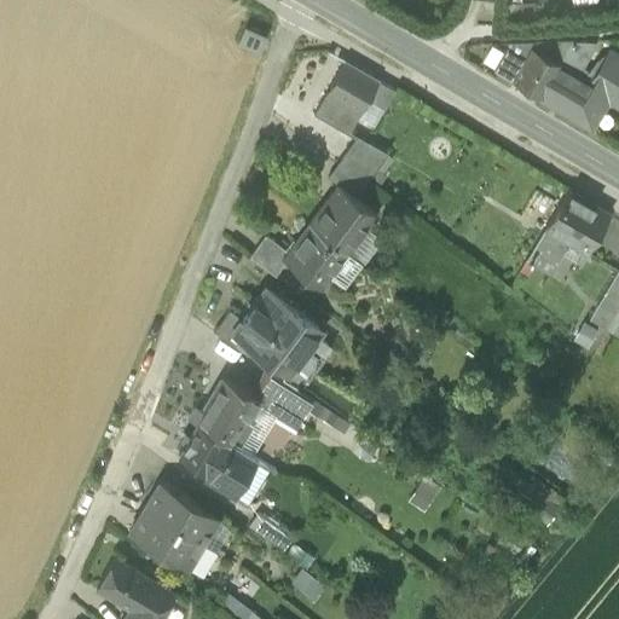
[(242,41),(256,48),(262,36),(247,29),(242,41)]
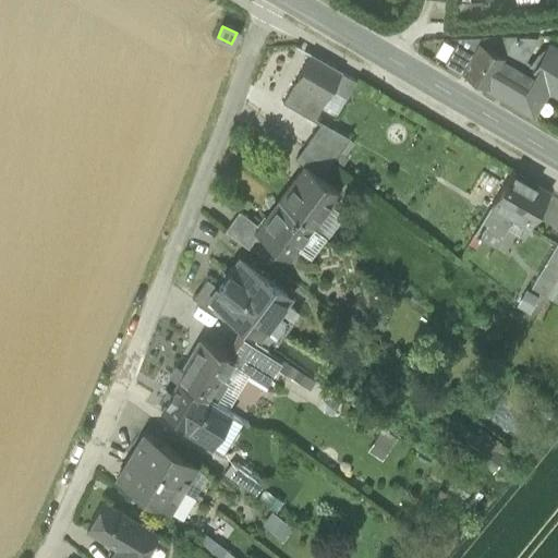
[(480,43),(505,58),(507,53),(517,37),(502,36),(482,38),(480,43)]
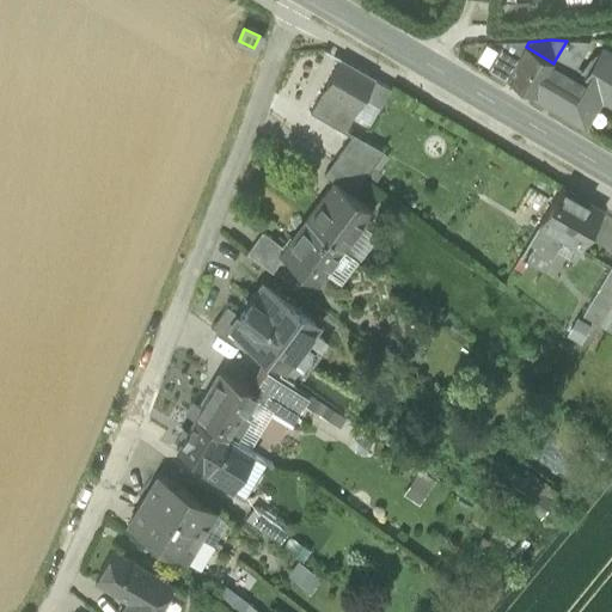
[(556,59),(554,63),(534,96),(533,97),(585,127),(601,98),(611,104),(611,56),(605,53),(589,77),(574,67),(587,47),(587,42),(567,41),(556,59)]
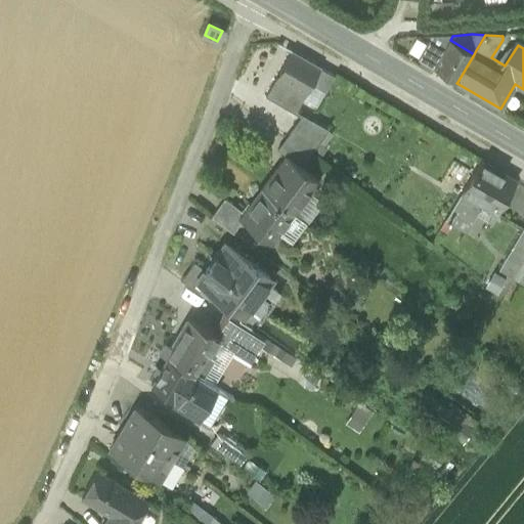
[(434,68),(457,82),(474,54),(450,40),(444,50),(429,41),(419,59),(434,68)]
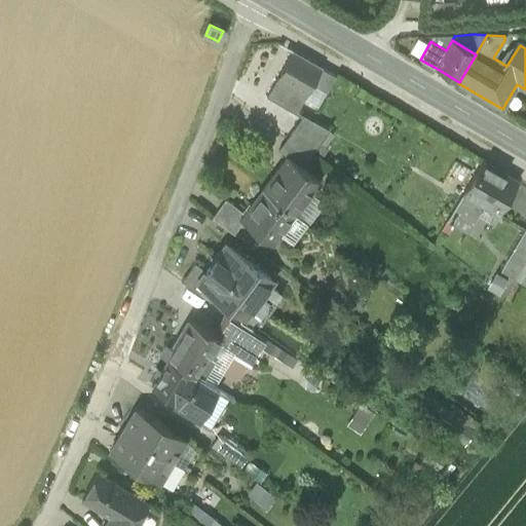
[(296,114),(312,84),(322,68),(293,51),(266,97),(296,114)]
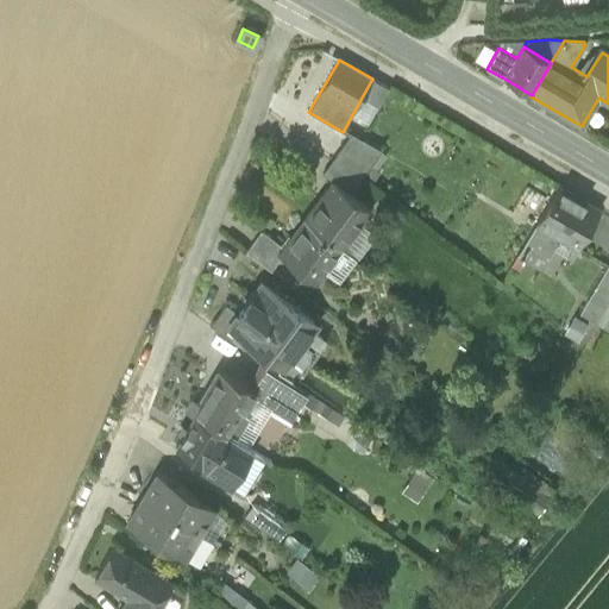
[(389,88),(372,79),(362,98),(378,107),(389,88)]
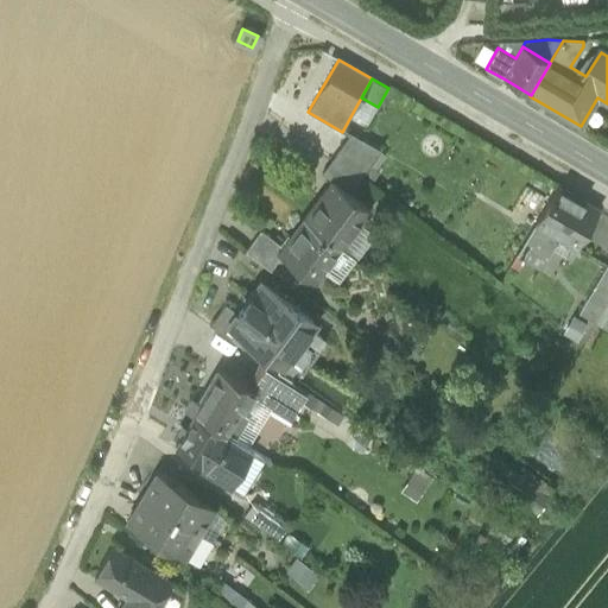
[(330,162),(358,182),(380,150),(350,133),(330,162)]
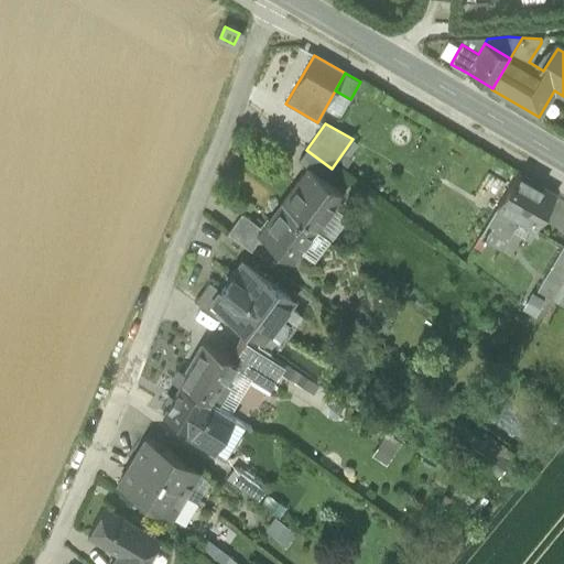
[(307,167),(325,181),(333,170),(332,169),(306,150),(299,161),(307,167)]
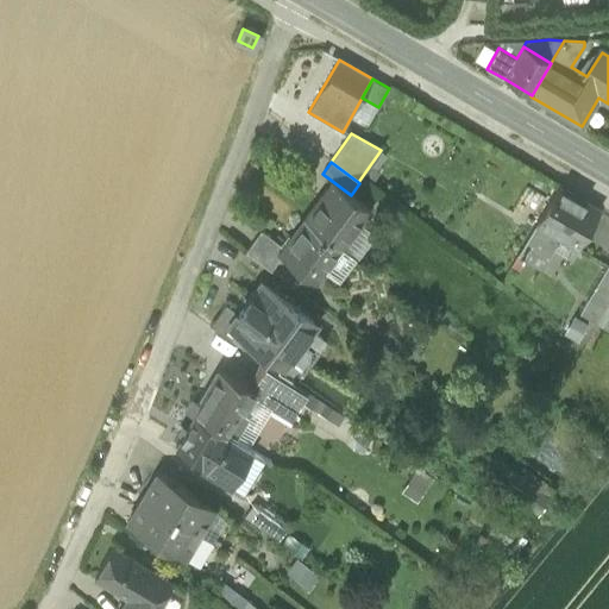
[(332,181),(303,218),(341,246),(370,208),(351,195),(332,181)]
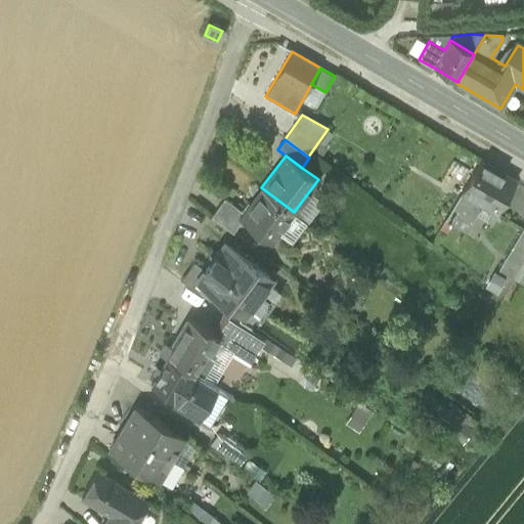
[(446,220),(465,229),(480,204),(497,213),(516,181),(481,161),(446,220)]
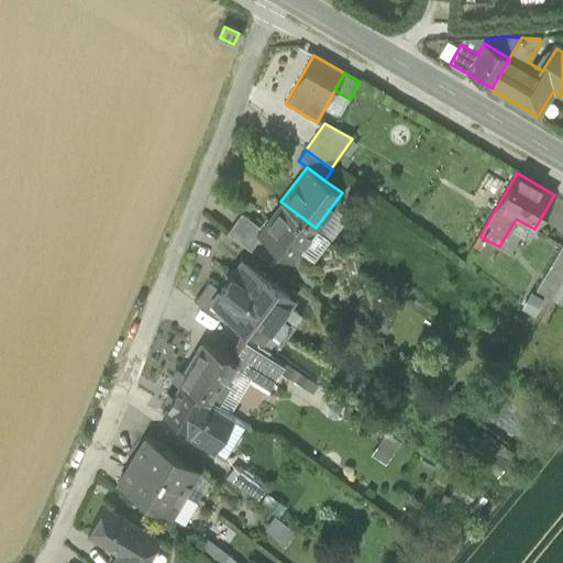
[(291,261),(316,228),(280,201),(262,228),(257,234),(261,236),(291,261)]
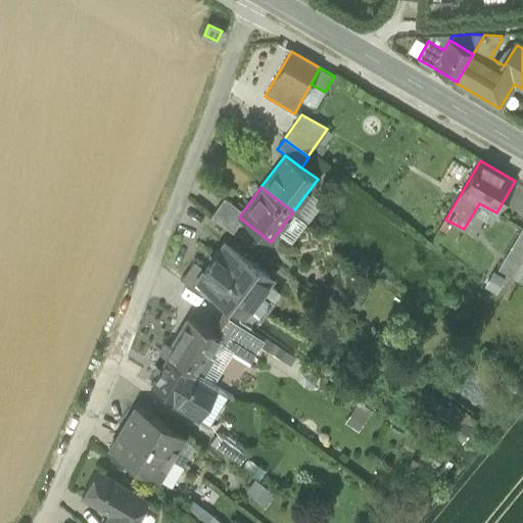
[(210,216),(232,232),(242,220),(239,218),(243,211),(224,197),(210,216)]
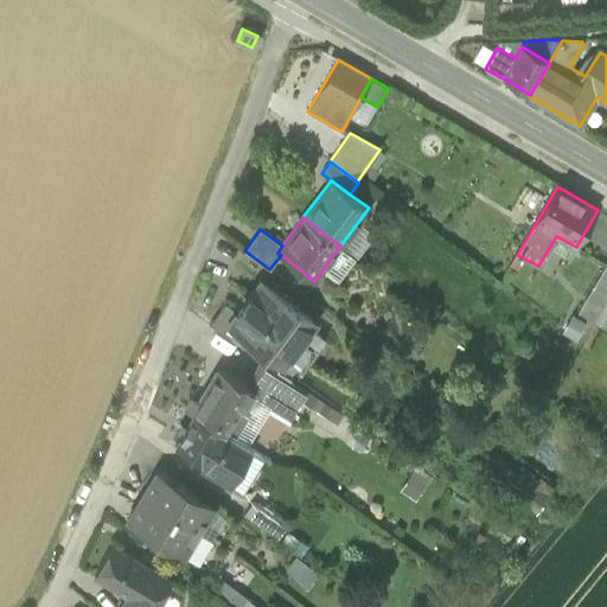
[(580,310),(598,320),(606,305),(606,264),(580,310)]
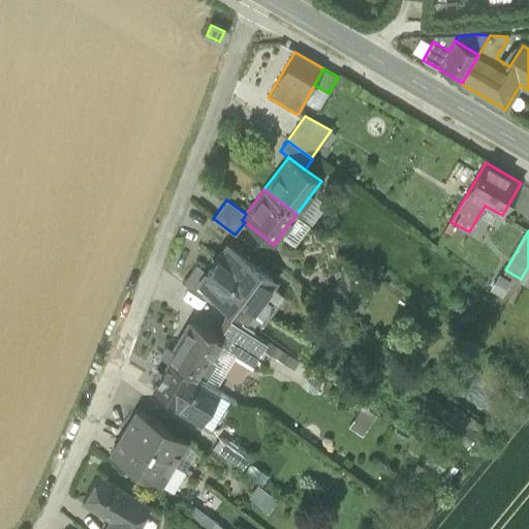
[(220,292),(248,313),(273,280),(226,245),(207,272),(199,281),(217,294),(218,296),(220,292)]
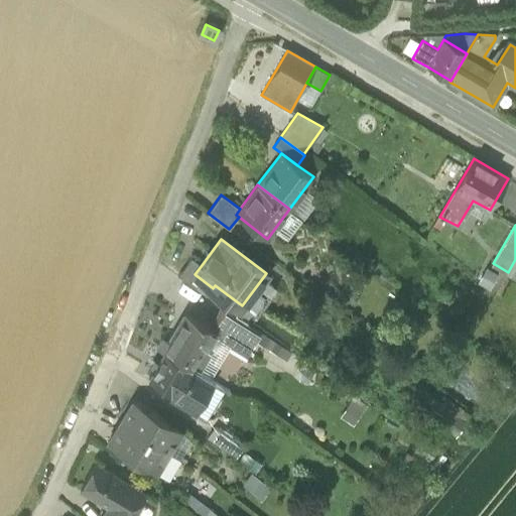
[(207,294),(212,287),(195,274),(202,265),(190,257),(177,275),(207,294)]
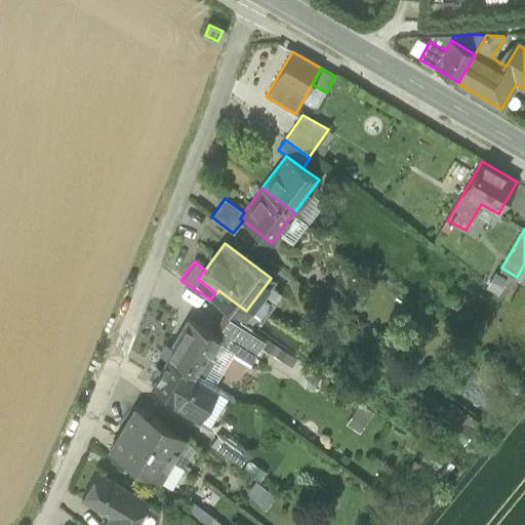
[(524,264),(517,277),(516,279),(524,284),(524,264)]
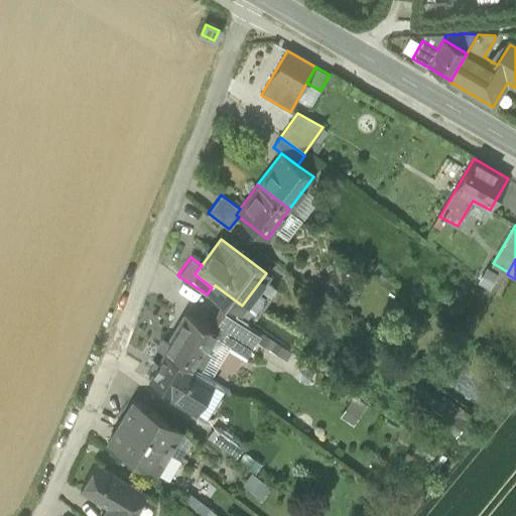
[(232,341),(249,352),(256,341),(261,332),(226,309),(213,330),(217,332),(232,341)]
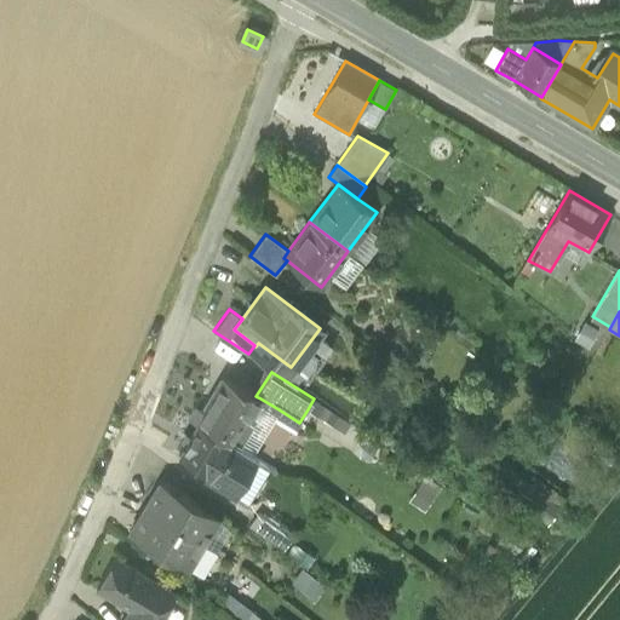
[(189,417),(199,422),(229,441),(244,417),(248,419),(260,399),(256,396),(240,386),(240,388),(223,377),(204,409),(196,405),(189,417)]
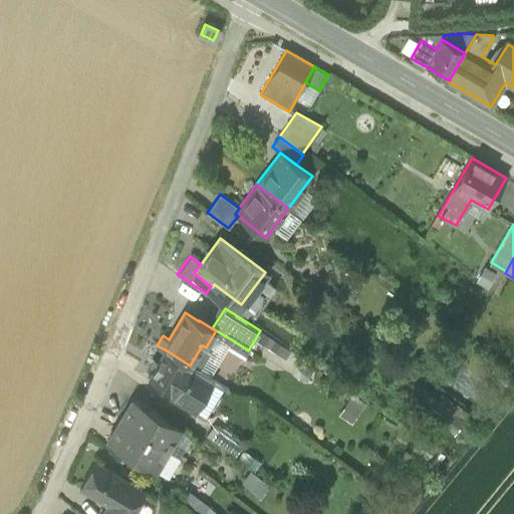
[(231,339),(216,330),(206,347),(202,345),(190,365),(209,376),(231,339)]
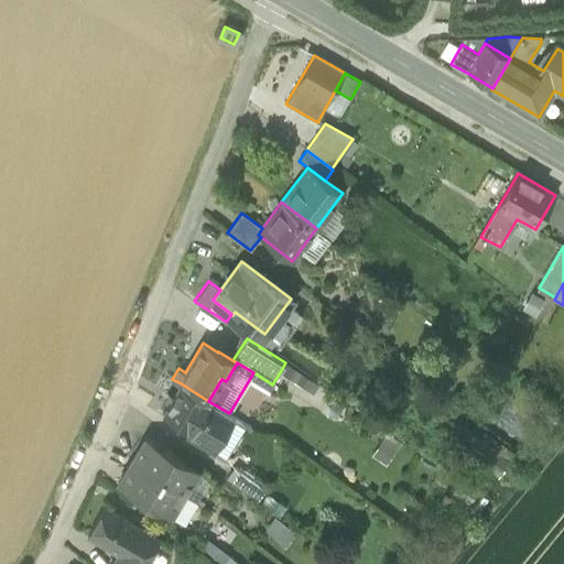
[(320,384),(285,362),(280,372),(313,394),(320,384)]
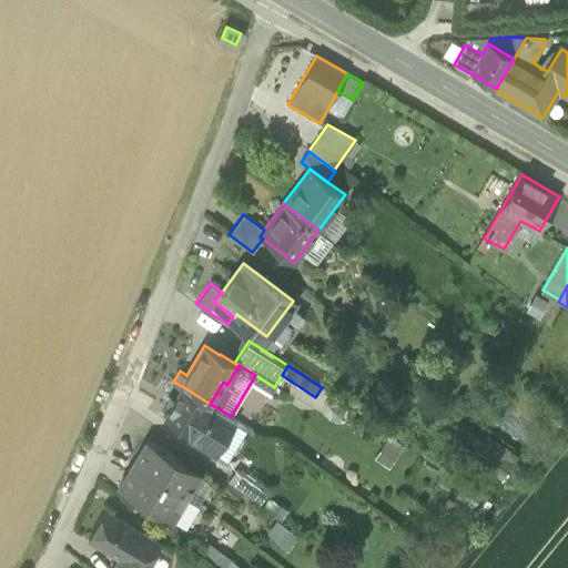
[(231,416),(210,404),(182,386),(163,416),(189,430),(186,435),(214,452),(233,421),(234,421),(235,418),(231,416)]
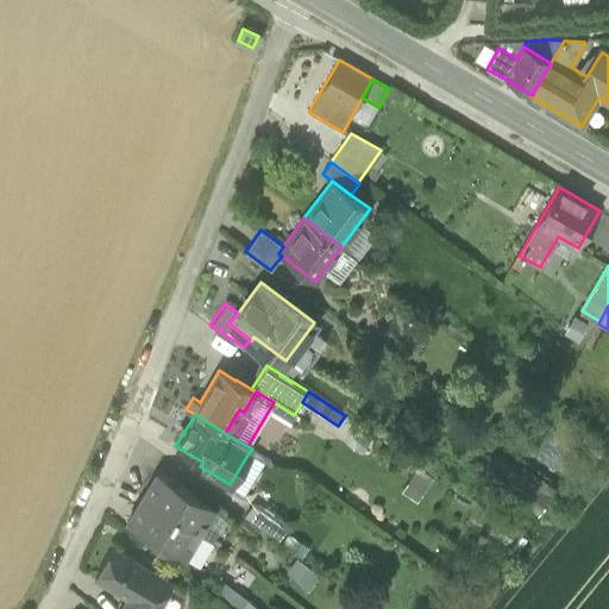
[(542,512),(557,487),(522,465),(507,490),(542,512)]
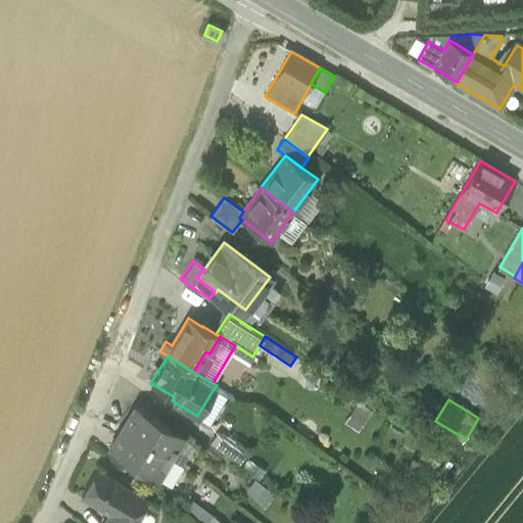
[(373,411),(358,400),(344,422),(359,431),(373,411)]
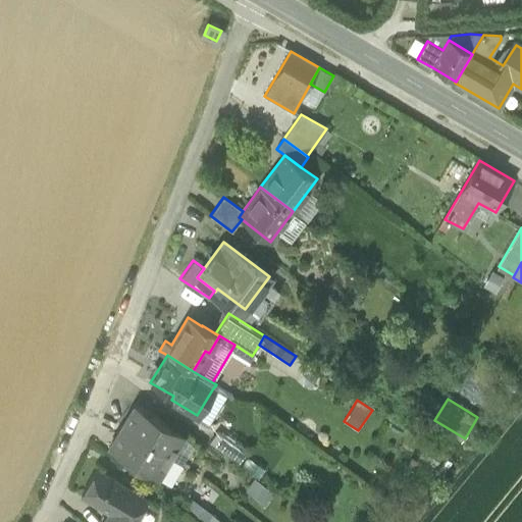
[(135,406),(121,426),(170,456),(183,435),(135,406)]
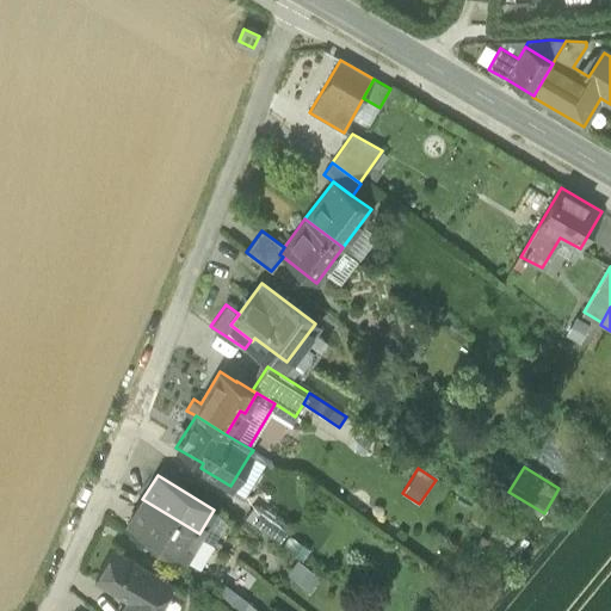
[(184,557),(199,534),(142,499),(128,523),(184,557)]
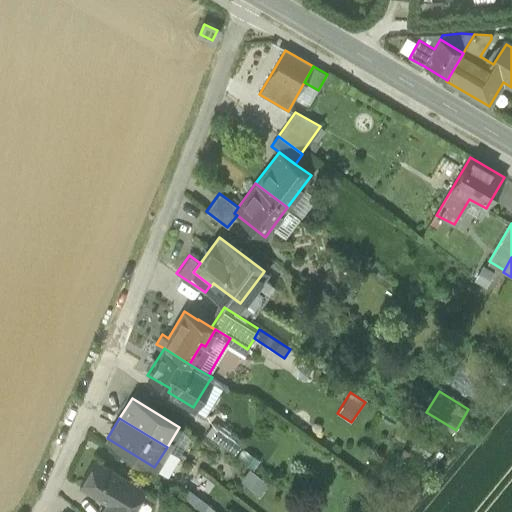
[(206,434),(224,447),(231,437),(214,424),(206,434)]
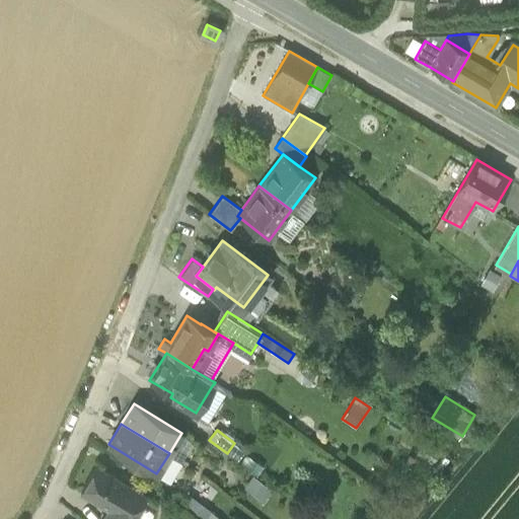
[(102,518),(131,518),(146,495),(97,465),(80,493),(109,510),(102,518)]
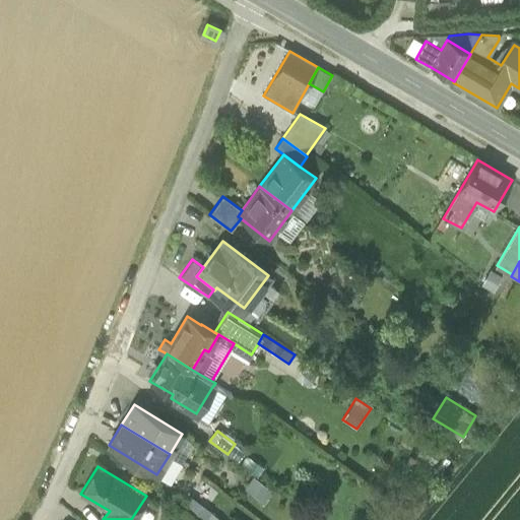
[(256,476),(247,489),(265,501),(273,489),(256,476)]
